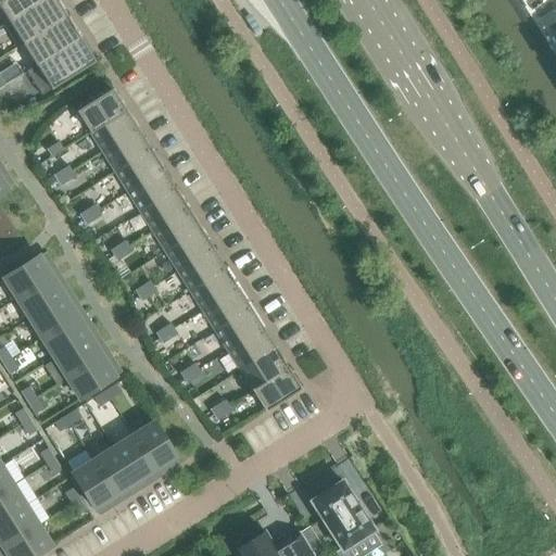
[(0,0),(0,9),(8,22),(3,25),(43,0),(0,0)]
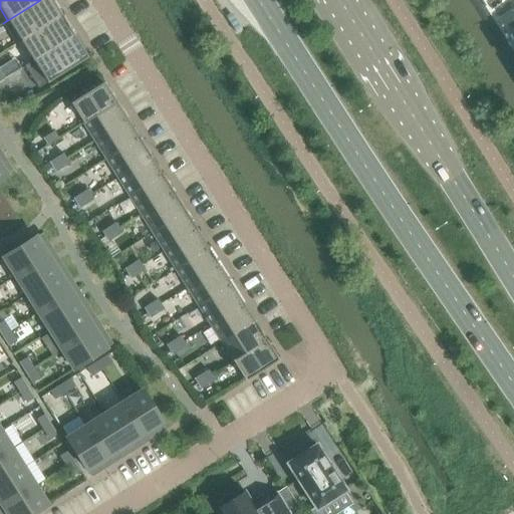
[(50,0),(40,0),(3,23),(16,44),(59,17),(60,16),(50,0)]
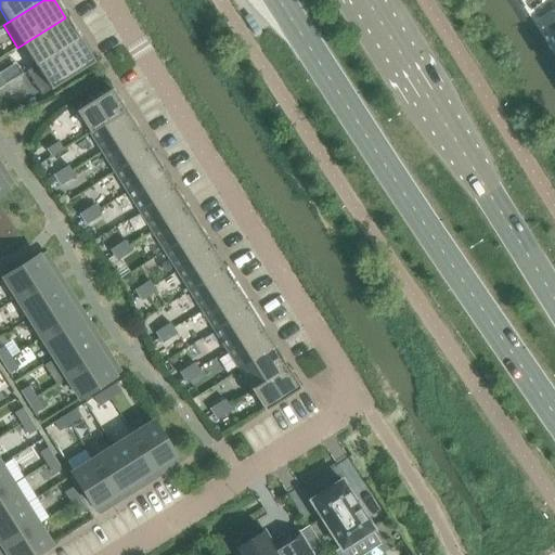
[(64,18),(17,48),(17,49),(23,46),(36,66),(26,72),(27,73),(78,40),(79,39),(65,17),(64,18)]
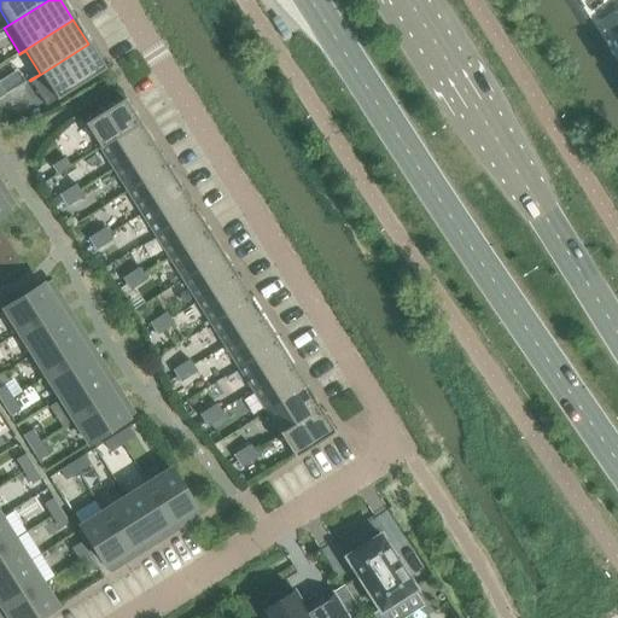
[(87,45),(30,81),(46,106),(104,69),(88,44),(87,45)]
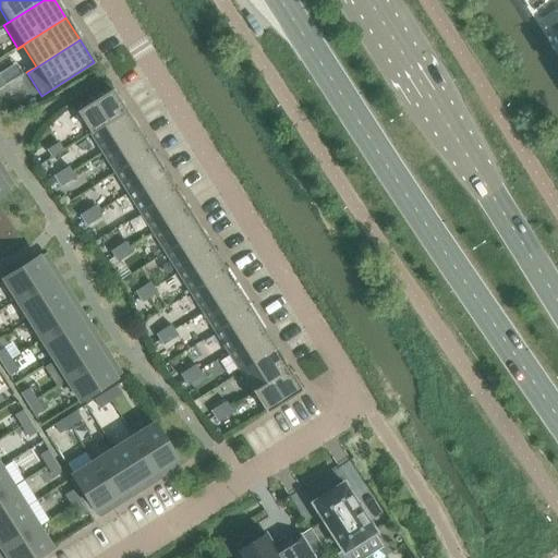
[(76,112),(89,134),(125,111),(111,91),(76,112)]
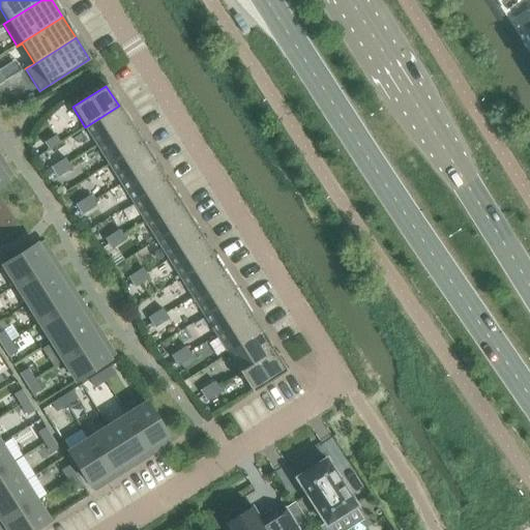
[(119,106),(85,127),(97,146),(130,125),(119,106)]
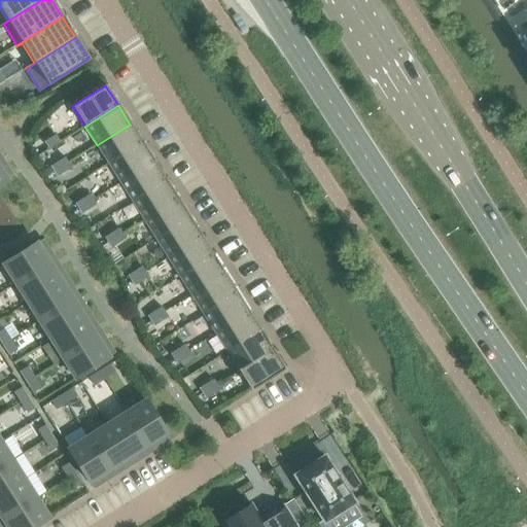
[(142,143),(130,125),(97,145),(108,164),(142,143)]
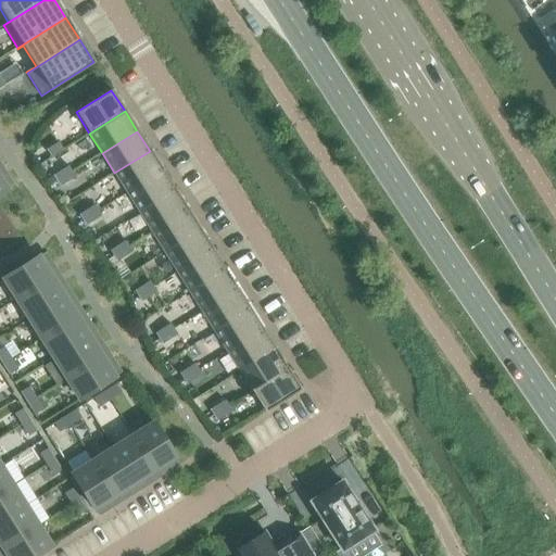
[(47,150),(51,158),(63,150),(58,142),(47,150)]
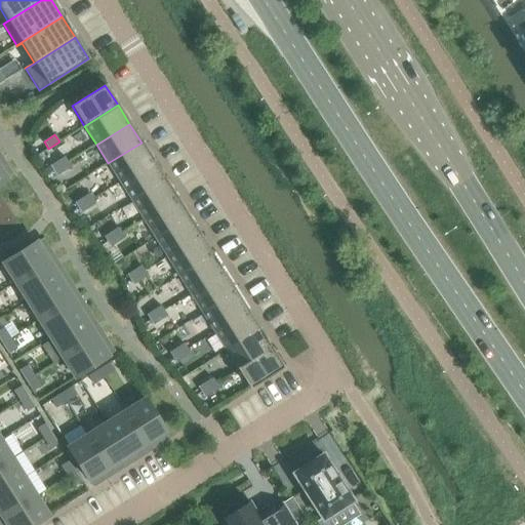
[(142,143),(108,163),(120,183),(153,161),(142,143)]
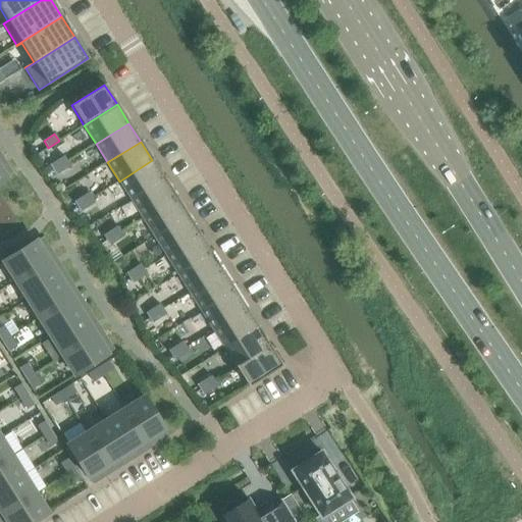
[(64,156),(57,160),(63,171),(70,166),(64,156)]
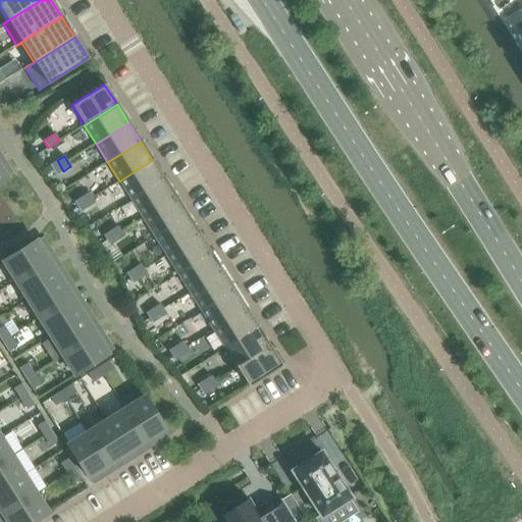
[(57,160),(50,165),(57,175),(63,171),(57,160)]
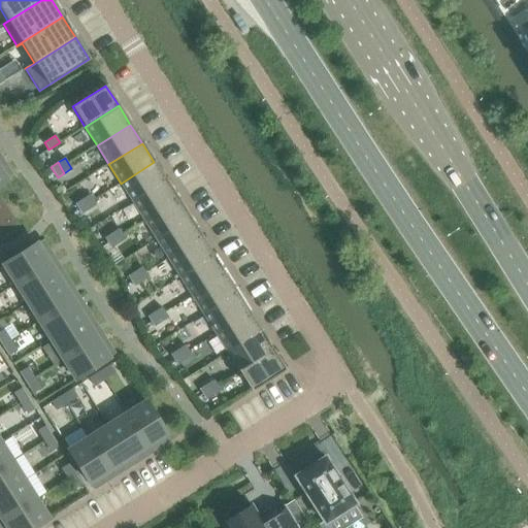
[(154,162),(121,184),(132,202),(166,180),(154,162)]
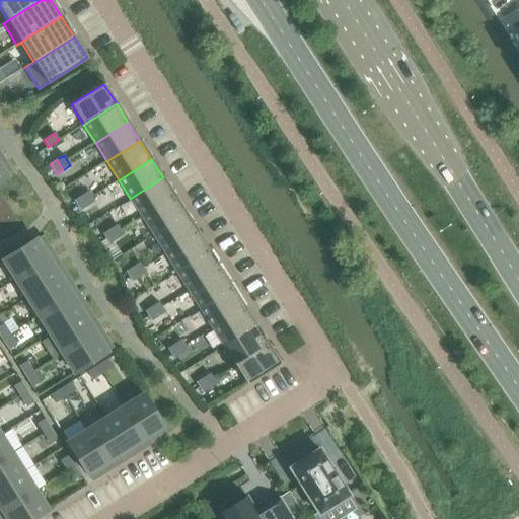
[(174,197),(163,177),(130,199),(142,217),(174,197)]
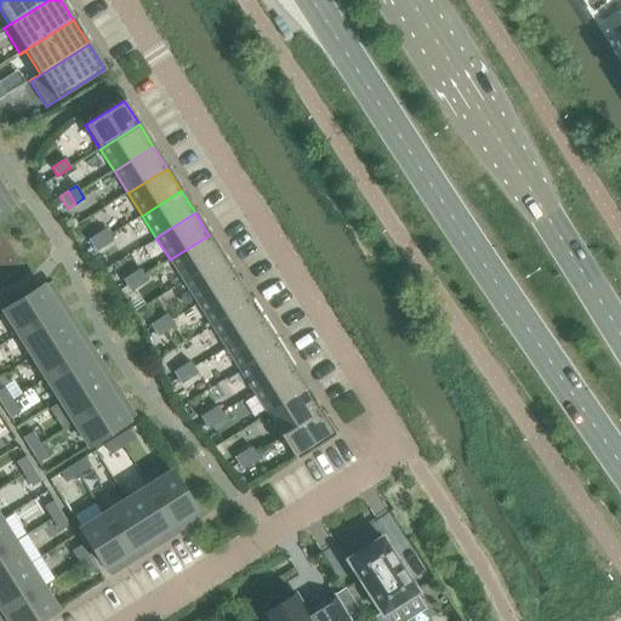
[(106,229),(97,234),(104,248),(113,241),(106,229)]
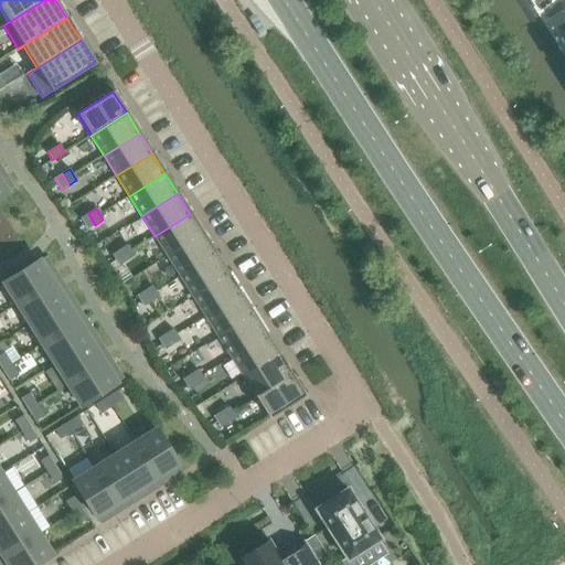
[(88,213),(81,219),(88,230),(95,225),(88,213)]
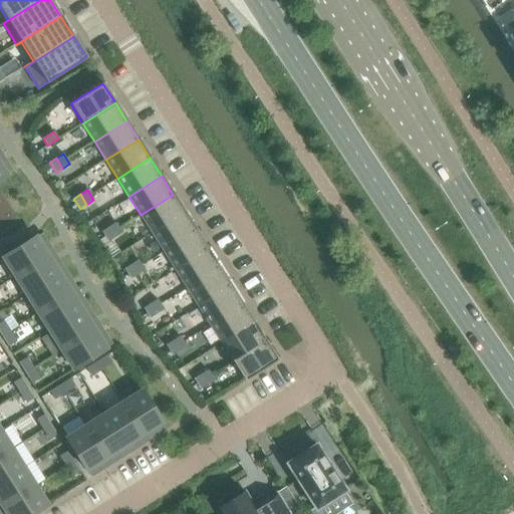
[(173,195),(141,215),(152,233),(185,213),(173,195)]
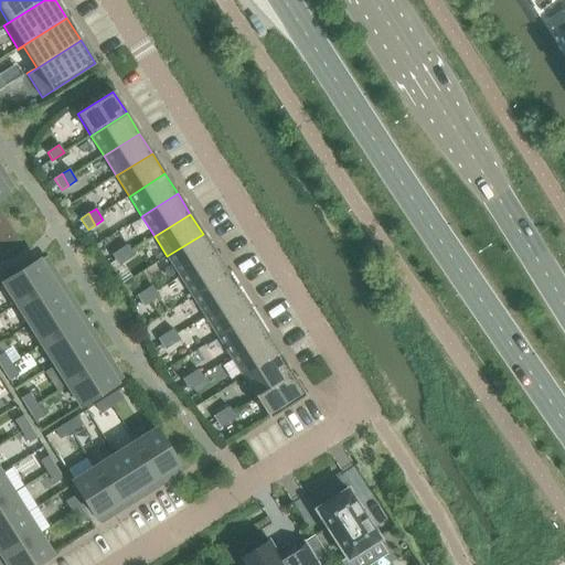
[(203,234),(167,256),(180,277),(215,254),(203,234)]
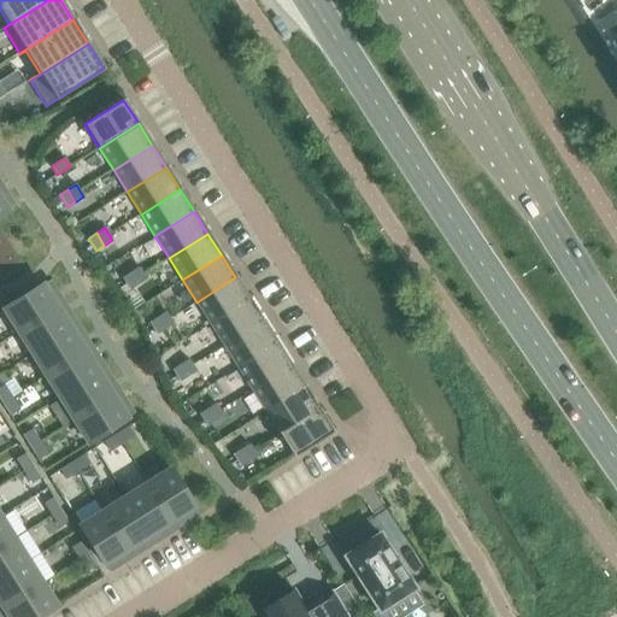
[(139,286),(147,281),(139,268),(130,274),(139,286)]
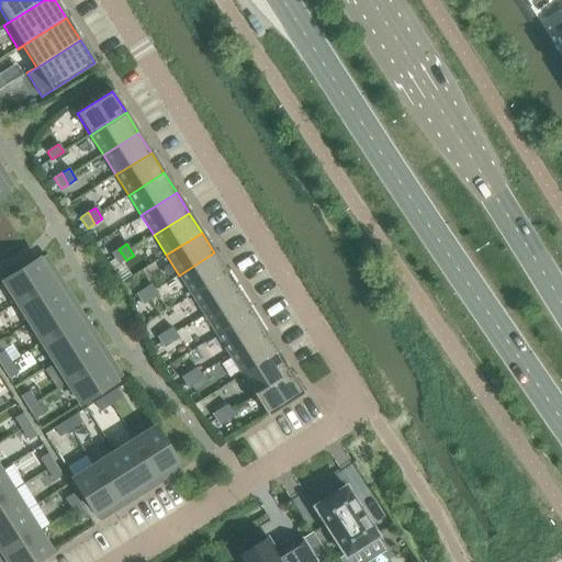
[(112,254),(119,265),(126,260),(119,249),(112,254)]
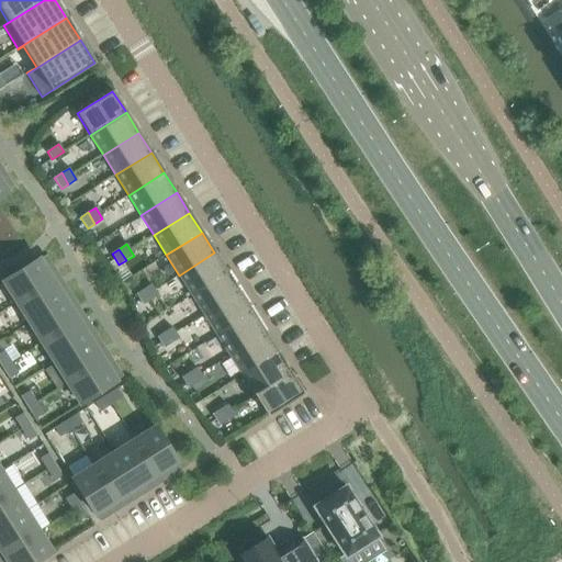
[(214,253),(179,276),(191,295),(225,274),(227,273),(214,253)]
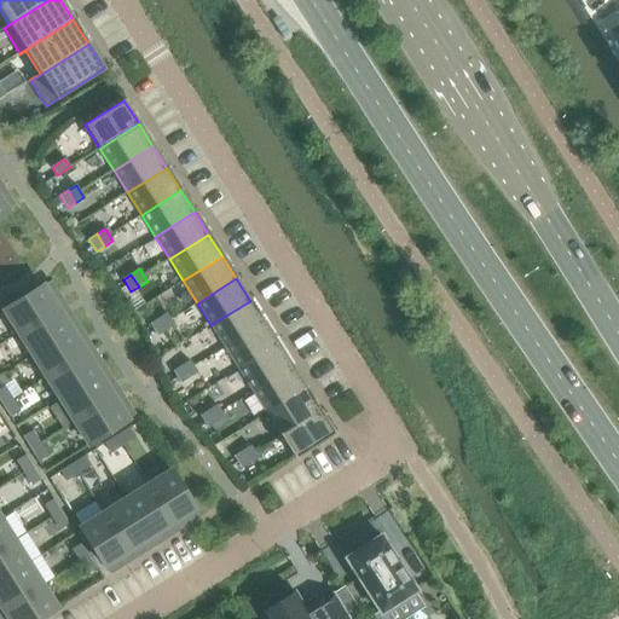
[(42,285),(4,310),(18,334),(58,310),(42,285)]
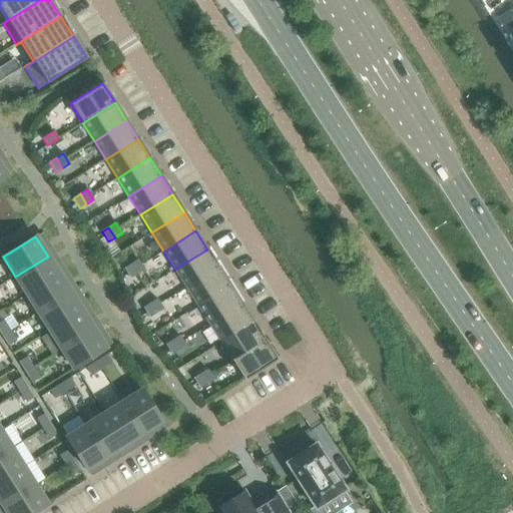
[(205,250),(174,270),(186,288),(217,269),(218,268),(207,249),(205,250)]
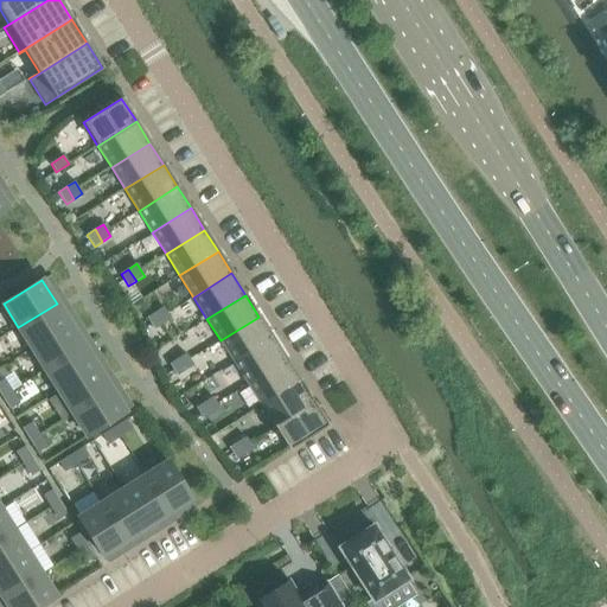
[(57,304),(18,327),(32,349),(70,325),(57,304)]
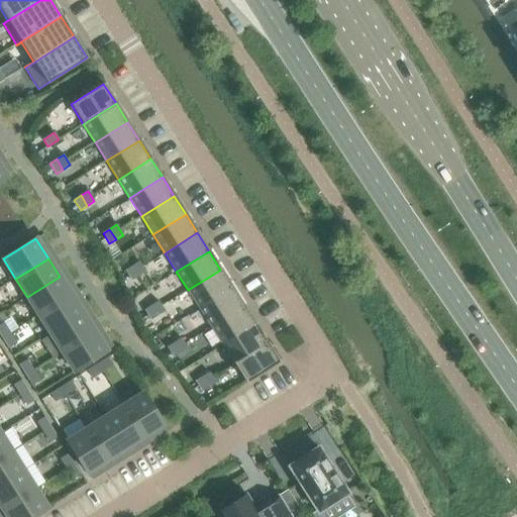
[(139,262),(132,267),(138,277),(145,272),(139,262)]
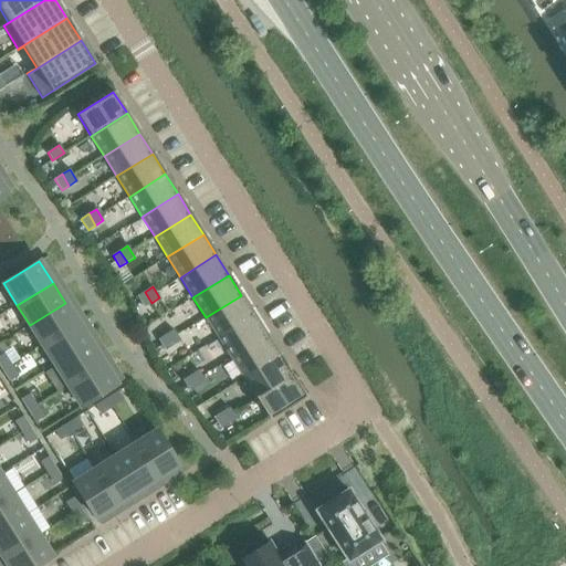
[(137,296),(144,307),(152,303),(145,292),(137,296)]
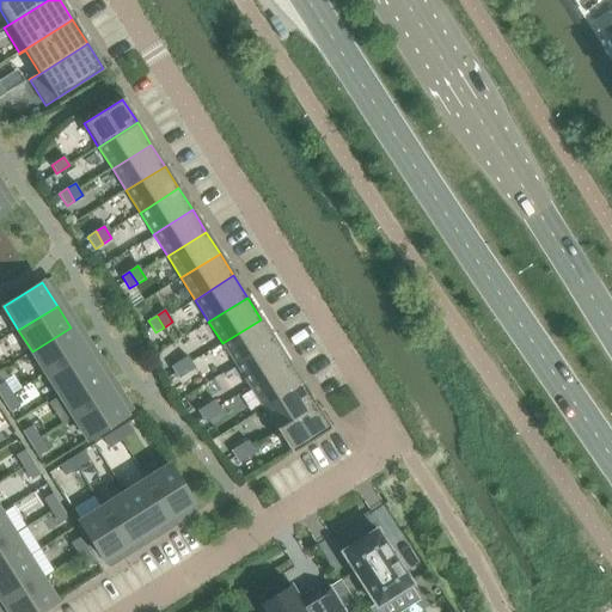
[(275,341),(261,319),(259,320),(222,343),(236,365),(275,341)]
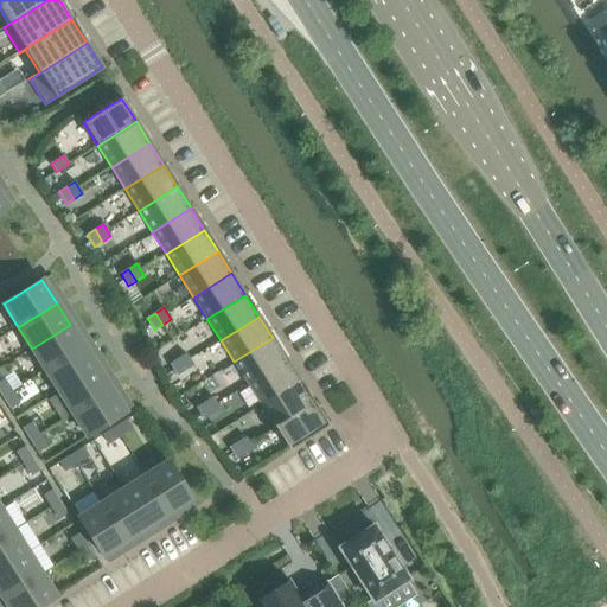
[(70,325),(32,349),(45,370),(84,346),(70,325)]
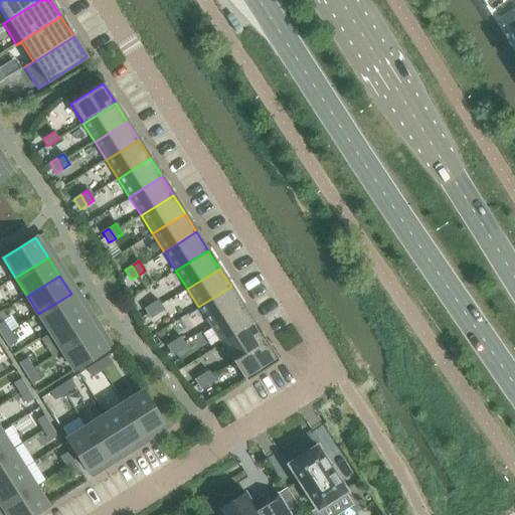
[(231,287),(198,307),(210,326),(242,305),(231,287)]
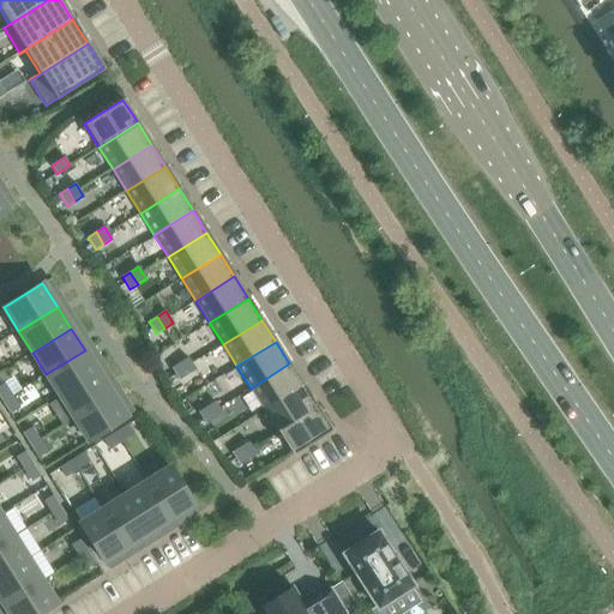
[(85,350),(46,374),(60,397),(98,372),(85,350)]
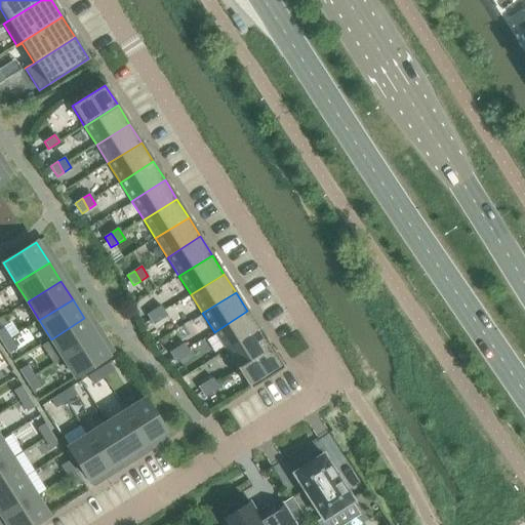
[(160,321),(167,317),(161,306),(154,311),(160,321)]
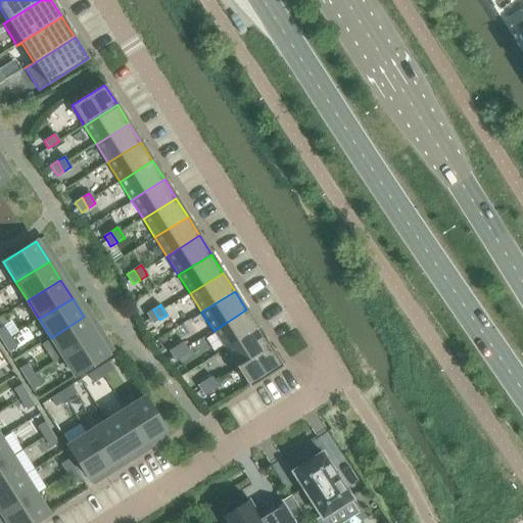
[(159,320),(153,310),(146,314),(152,324),(159,320)]
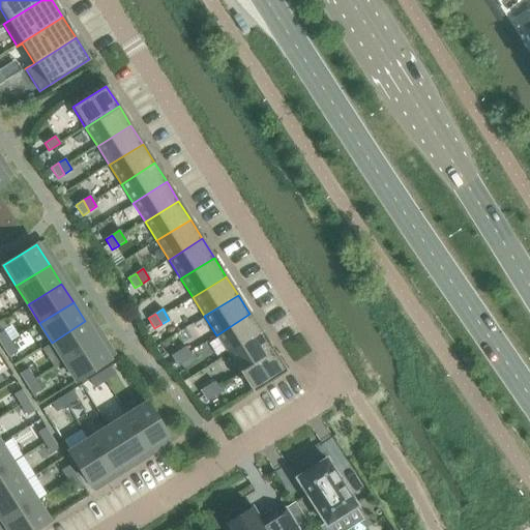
[(262,333),(249,314),(216,335),(228,354),(260,334),(262,333)]
